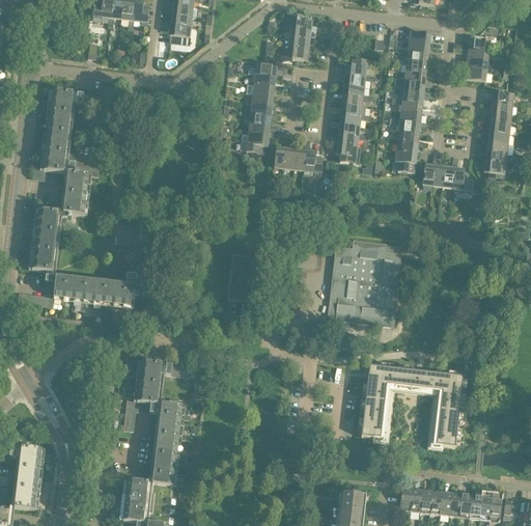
[(92,14),(109,16),(111,17),(113,0),(94,0),(92,14)]
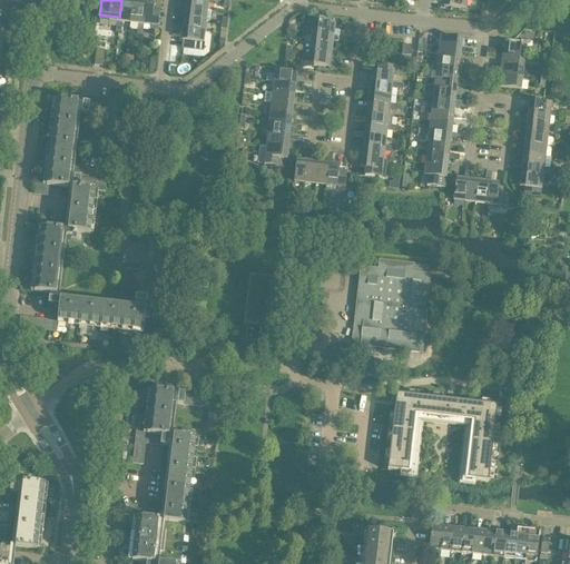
[(123,18),(130,19),(133,0),(121,0),(119,18),(117,17),(116,22),(121,23),(123,18)]
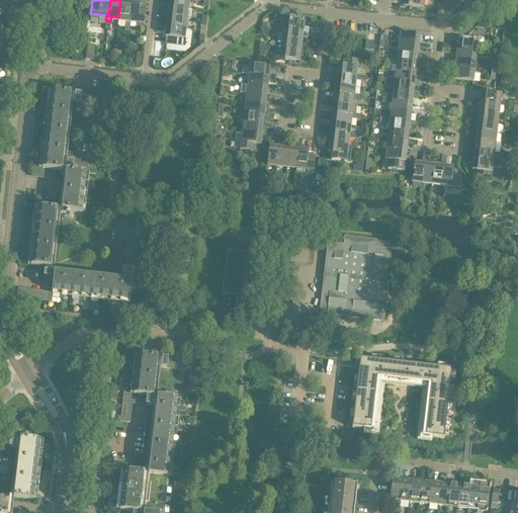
[(118,17),(125,18),(127,18),(131,0),(120,0),(118,17)]
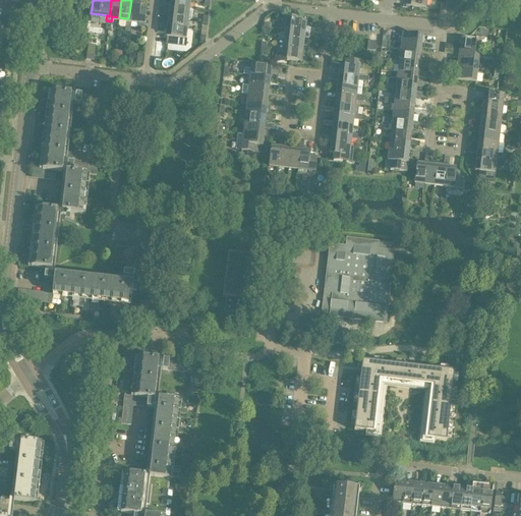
[(131,0),(128,18),(126,18),(125,22),(130,23),(131,18),(138,19),(137,24),(145,25),(148,0),(131,0)]
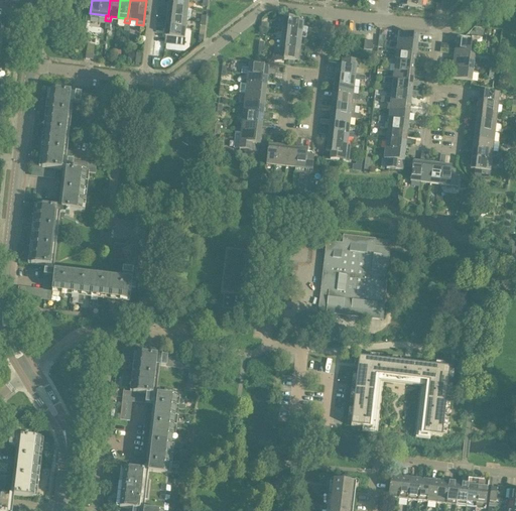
[(167,3),(166,13),(186,15),(187,5),(167,3)]
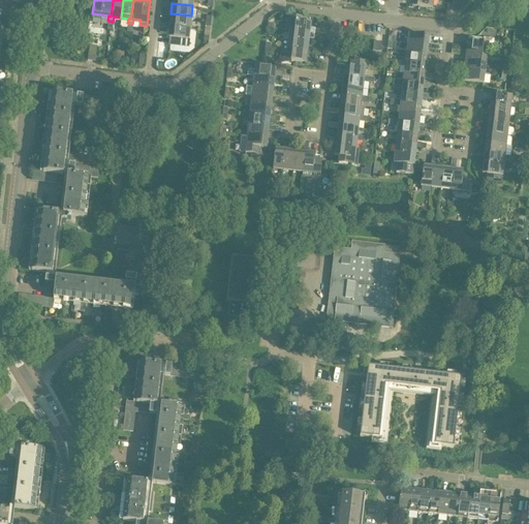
[(290,12),(289,27),(314,30),(315,25),(310,24),(311,19),(303,18),(304,13),(290,12)]
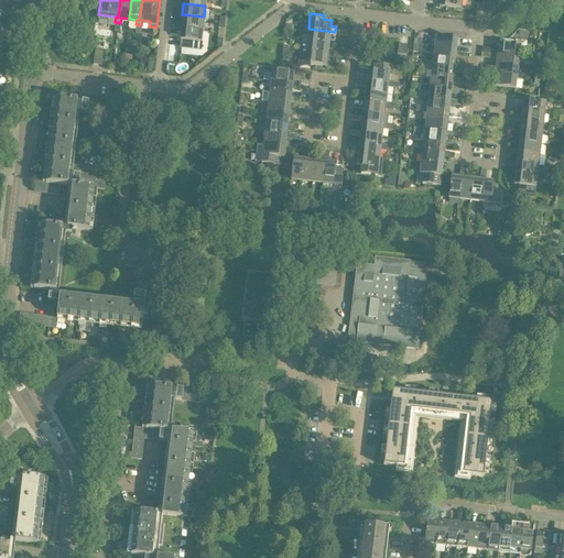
[(182,14),(181,24),(203,26),(204,17),(182,14)]
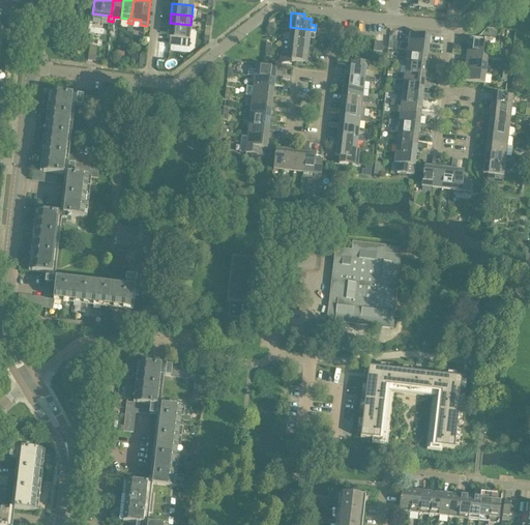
[(169,33),(170,33),(169,40),(189,44),(190,35),(189,35),(190,25),(170,23),(169,33)]
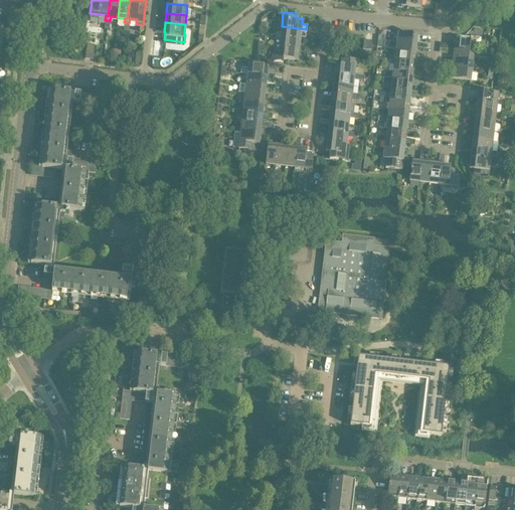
[(198,36),(203,36),(204,27),(199,26),(198,30),(196,30),(195,35),(198,35),(198,36)]
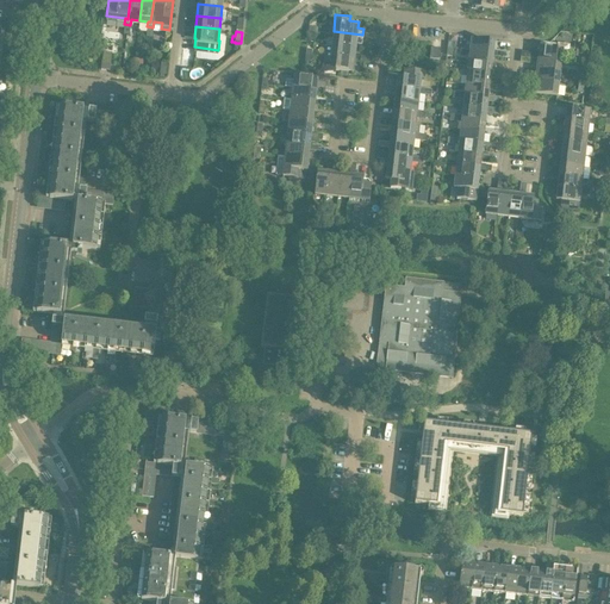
[(334,31),(332,42),(355,45),(356,39),(361,41),(362,35),(334,31)]
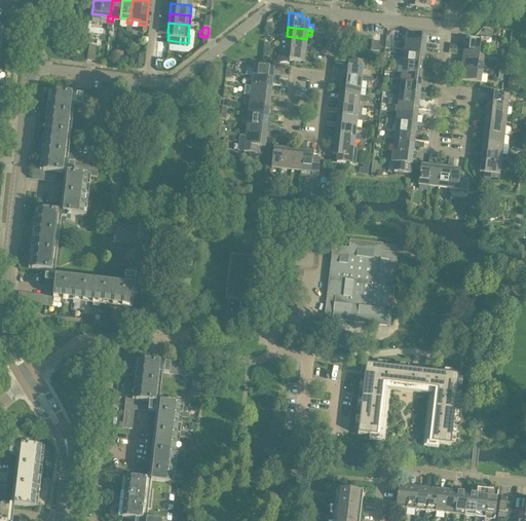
[(401,39),(405,40),(425,42),(426,32),(402,29),(401,39)]
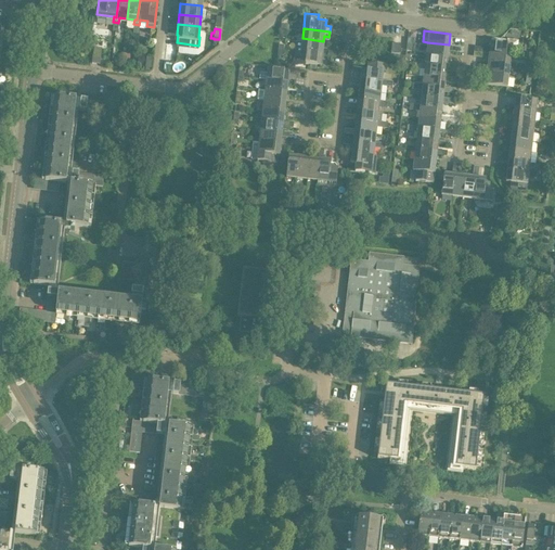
[(491,39),(489,50),(511,52),(516,53),(518,37),(507,35),(506,40),(491,39)]
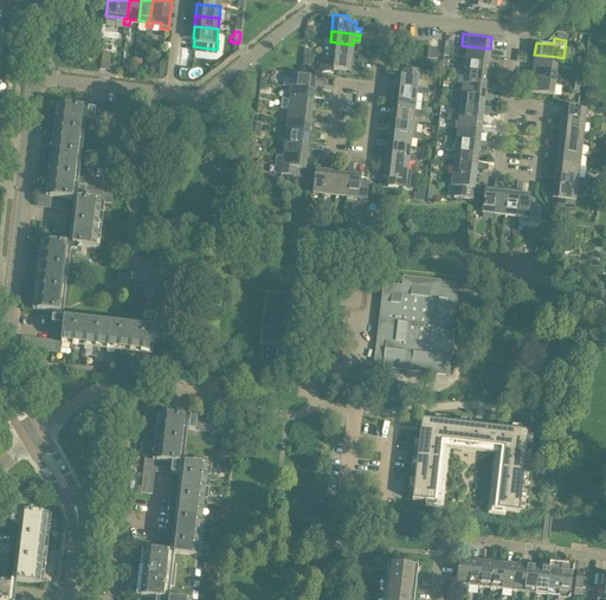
[(322,52),(328,53),(352,56),(353,45),(330,42),(323,42),(322,52)]
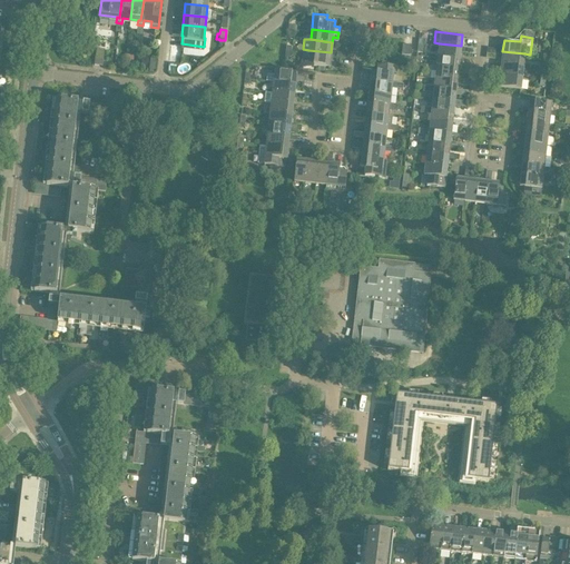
[(401,50),(410,51),(411,41),(402,40),(401,50)]
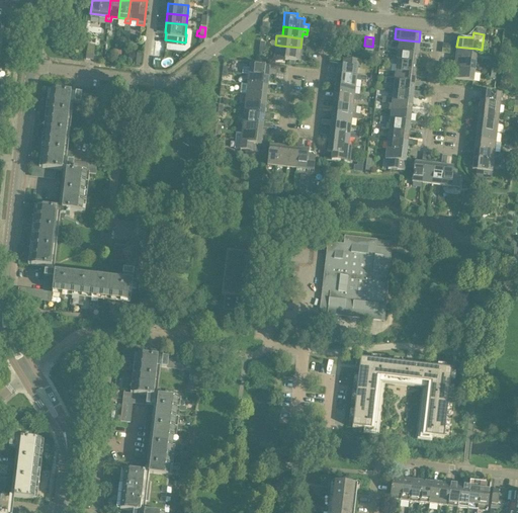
[(398,49),(418,52),(419,41),(399,39),(398,49)]
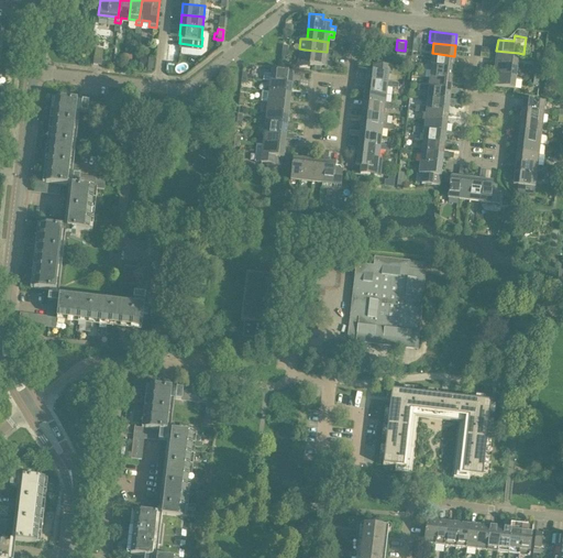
[(101,61),(103,45),(95,44),(94,59),(101,61)]
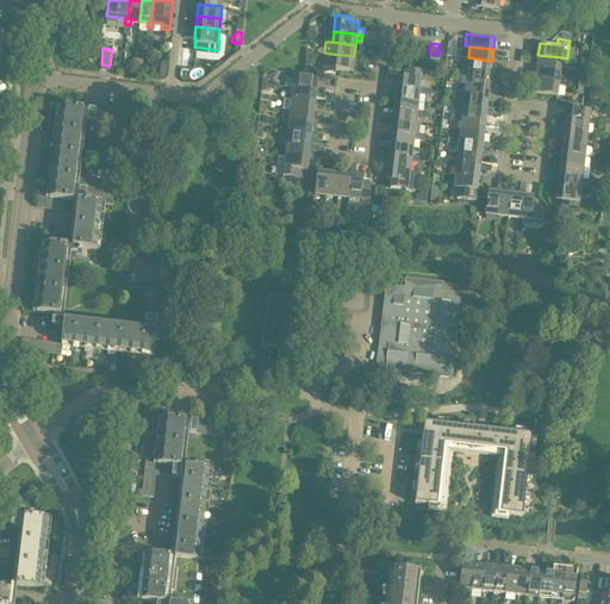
[(354,56),(330,54),(324,53),(323,68),(335,69),(336,66),(353,68),(354,56)]
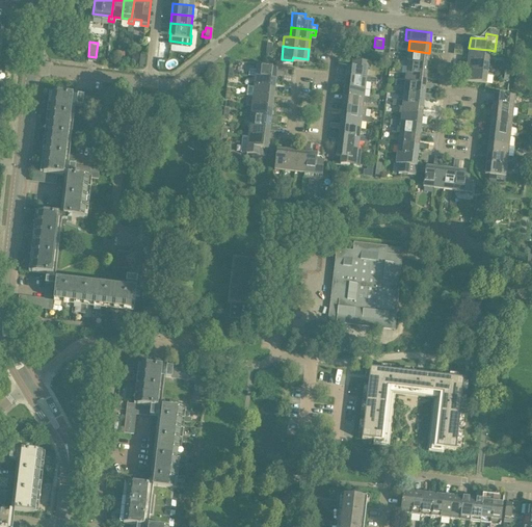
[(469,48),(468,57),(488,60),(489,50),(469,48)]
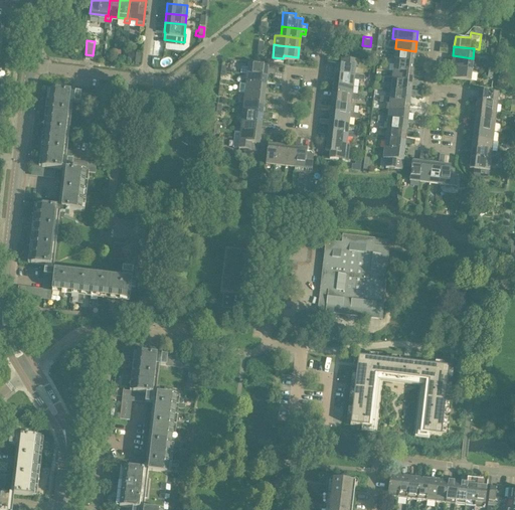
[(394,58),(414,60),(415,51),(395,48),(394,55),(394,58)]
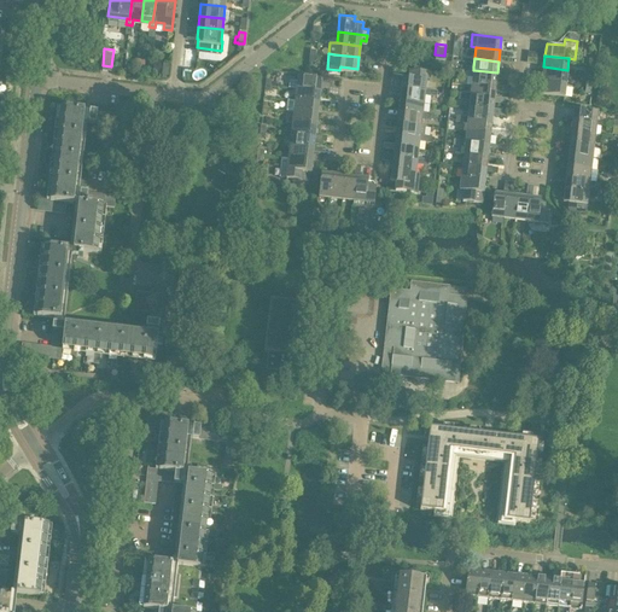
[(403,70),(401,86),(425,88),(425,91),(431,92),(431,86),(425,85),(426,76),(430,76),(430,68),(409,66),(409,71),(403,70)]
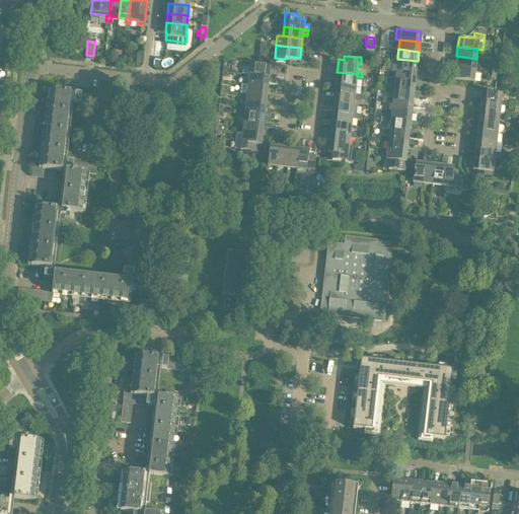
[(396,68),(417,71),(418,61),(397,59),(397,56),(392,56),(392,61),(397,61),(396,68)]
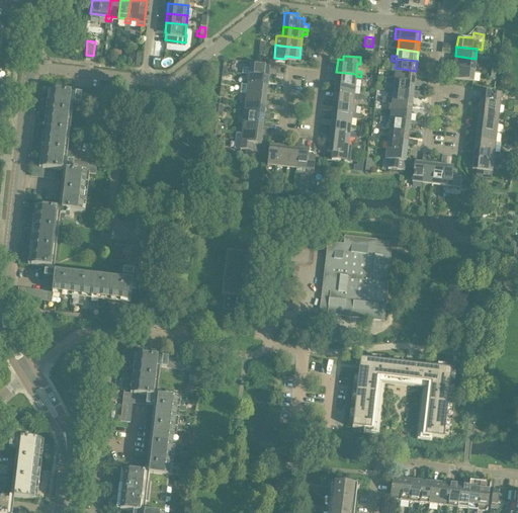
[(455,56),(454,66),(475,68),(476,59),(455,56)]
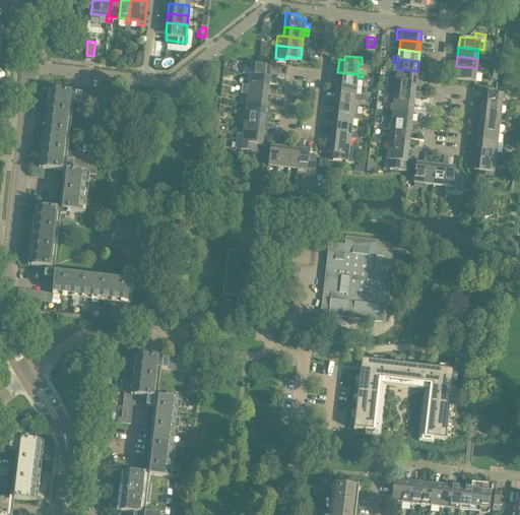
[(244,70),(250,71),(269,73),(270,63),(251,61),(250,65),(244,64),(244,70)]
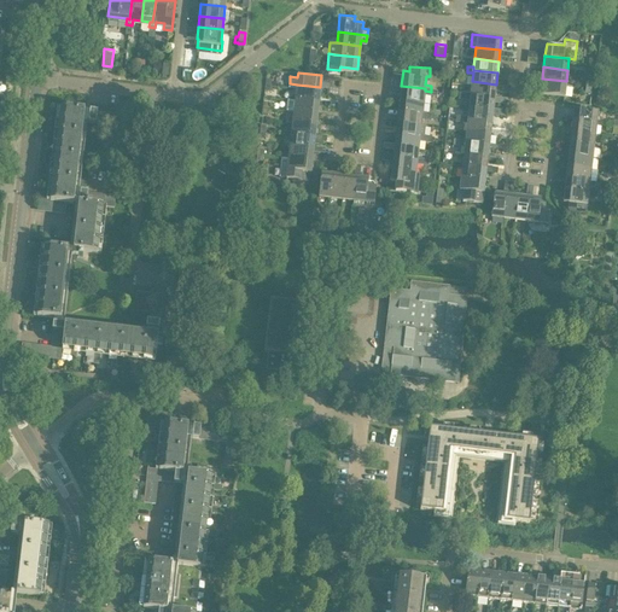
[(566,81),(542,79),(541,91),(565,93),(566,81)]
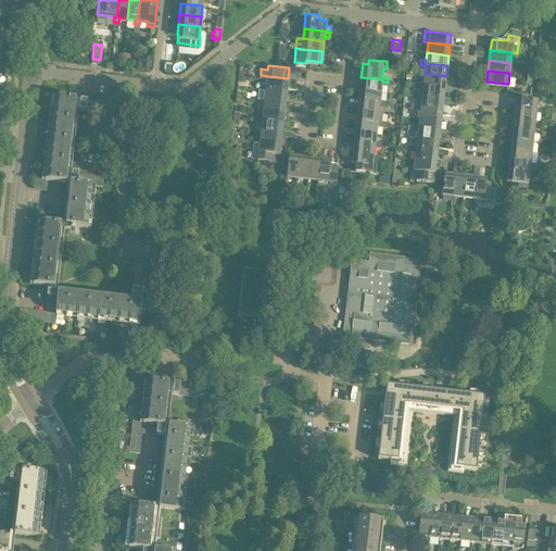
[(424,84),(444,86),(446,76),(425,73),(424,80),(424,84)]
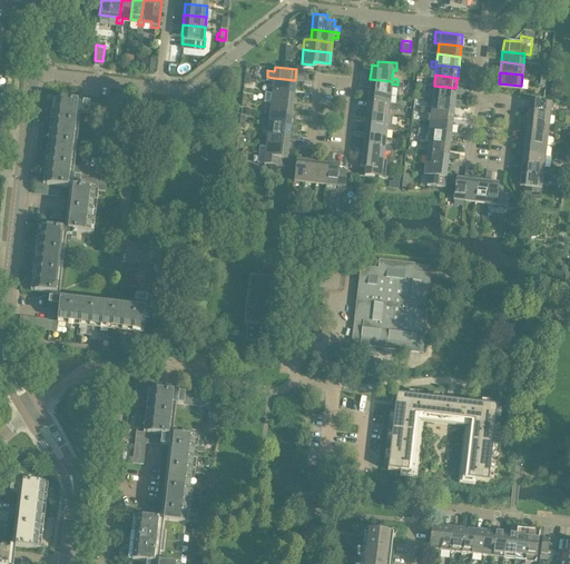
[(274,78),(272,89),(294,91),(295,80),(274,78)]
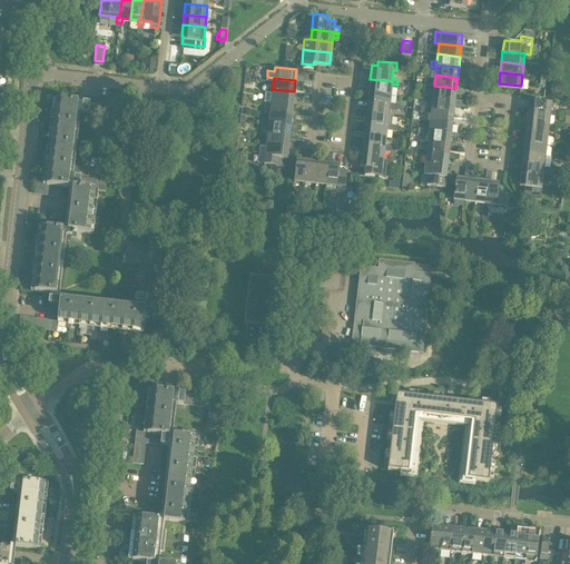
[(370,79),(369,89),(391,91),(392,83),(392,81),(370,79)]
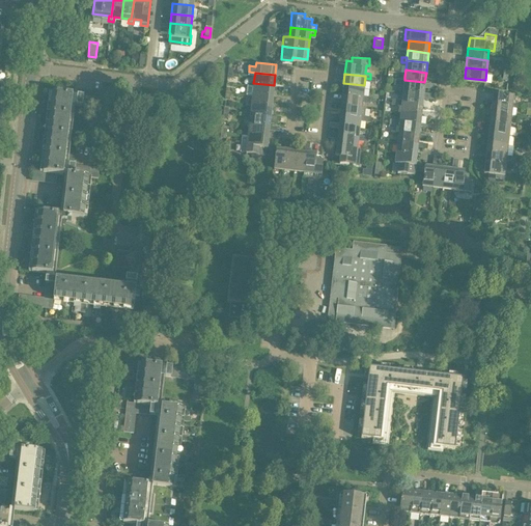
[(403,89),(423,92),(424,82),(404,80),(404,77),(399,77),(398,82),(403,82),(403,89)]
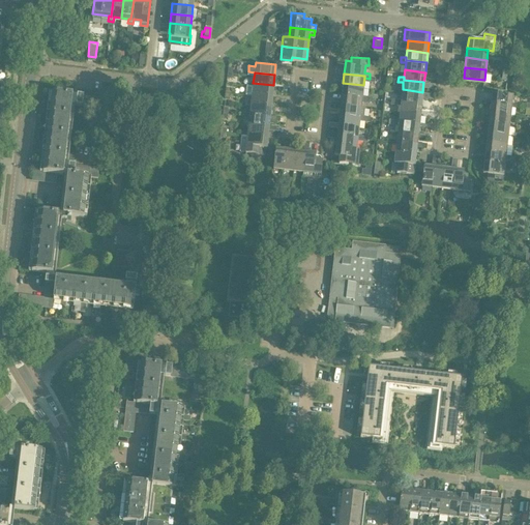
[(245,91),(252,92),(272,94),(273,85),(253,83),(247,82),(245,91)]
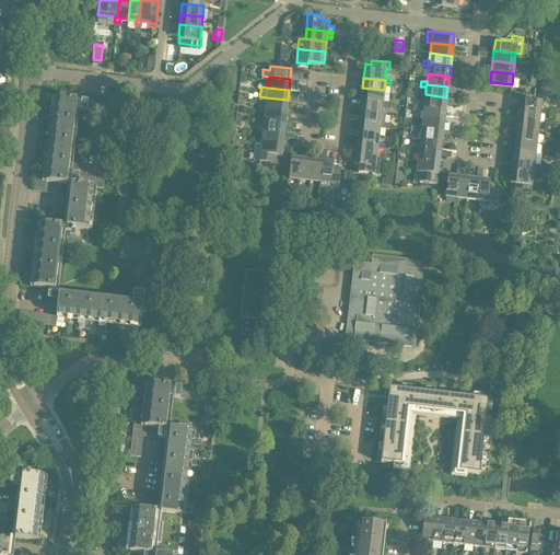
[(362,88),(361,99),(383,101),(383,103),(387,104),(388,99),(383,97),(384,90),(362,88)]
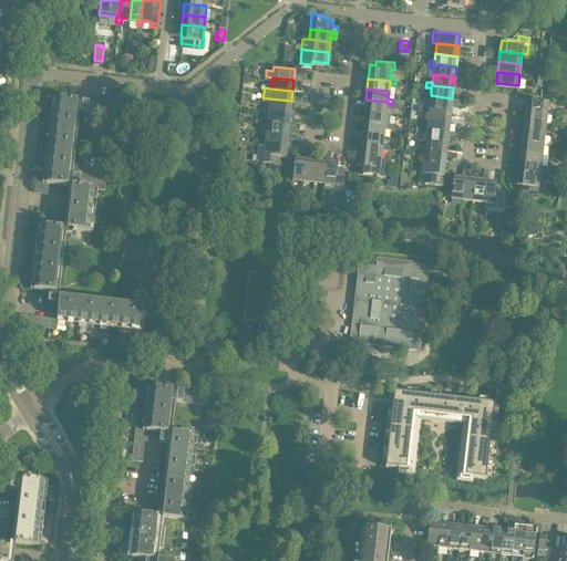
[(55,94),(47,179),(35,178),(34,186),(60,189),(61,182),(68,183),(78,97),(55,94)]
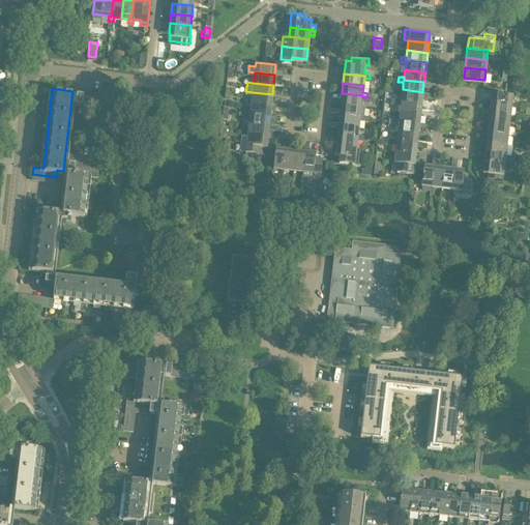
[(401,99),(421,101),(422,92),(403,89),(402,96),(401,99)]
